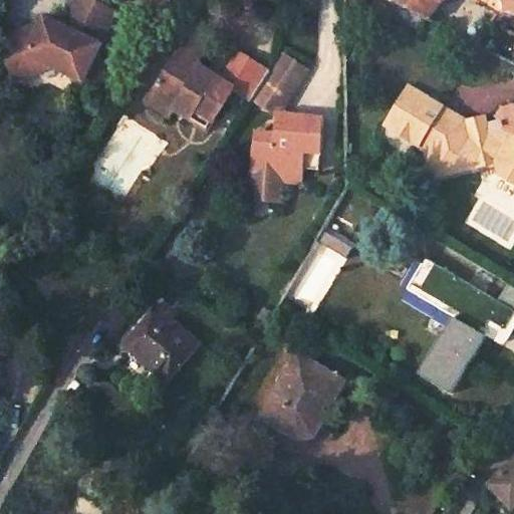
[(29,18),(9,25),(23,65),(51,55),(73,66),(82,70),(87,82),(107,74),(95,43),(99,35),(97,34),(113,2),(108,0),(70,0),(62,16),(44,8),(37,22),(29,18)]
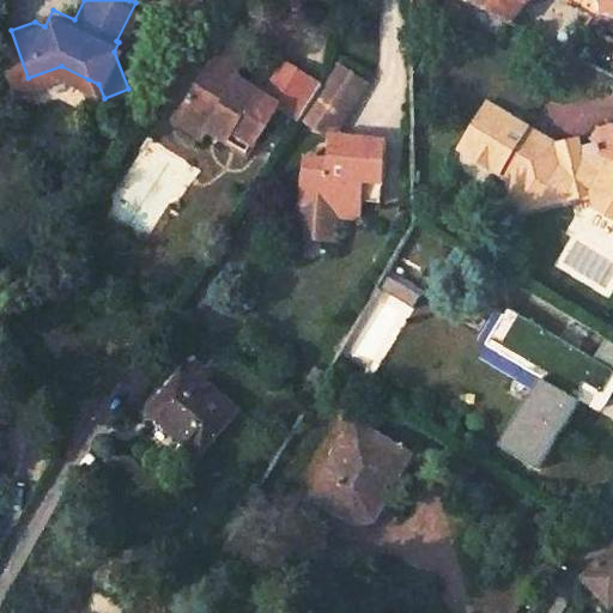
[(462,0),(569,52),(586,28),(593,18),(568,0),(408,0),(410,25),(453,0),(462,0)]
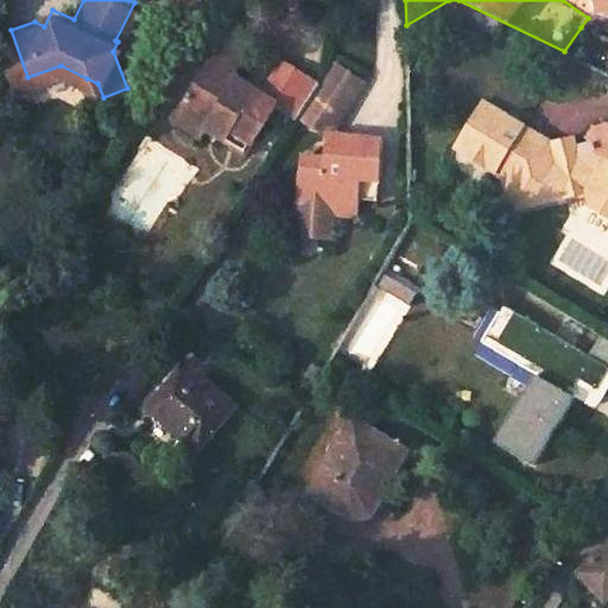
[(607,0),(594,0),(597,11),(607,14),(607,0)]
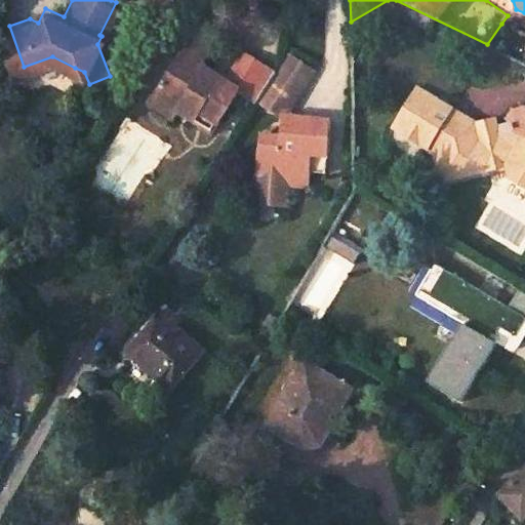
[(524,25),(508,15),(501,24),(524,34),(524,25)]
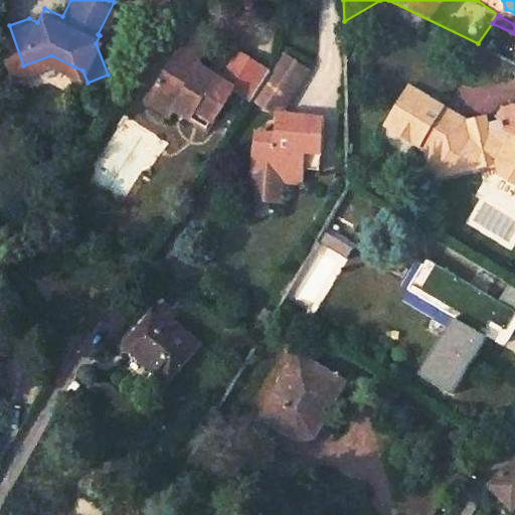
[(23,65),(9,25),(0,27),(0,30),(13,69),(23,65)]
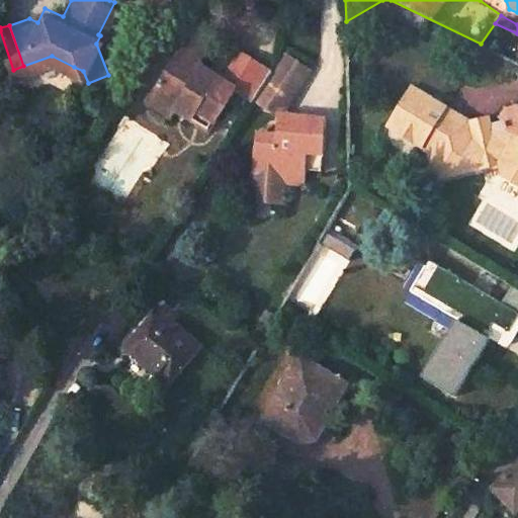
[(189,42),(154,95),(176,109),(175,111),(191,121),(196,113),(213,125),(234,94),(253,105),(254,104),(272,77),(241,56),(222,85),(198,70),(208,55),(189,42)]
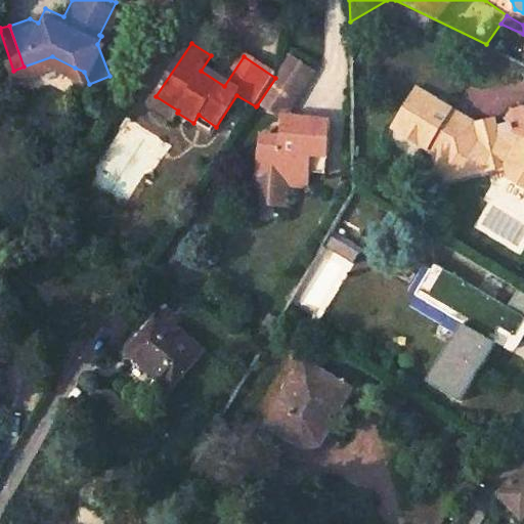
[(257,105),(276,119),(309,69),(290,55),(275,78),(257,105)]
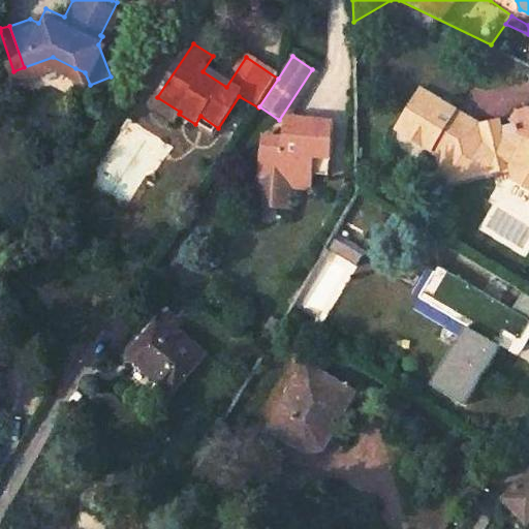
[(83,87),(90,85),(85,72),(75,68),(83,87)]
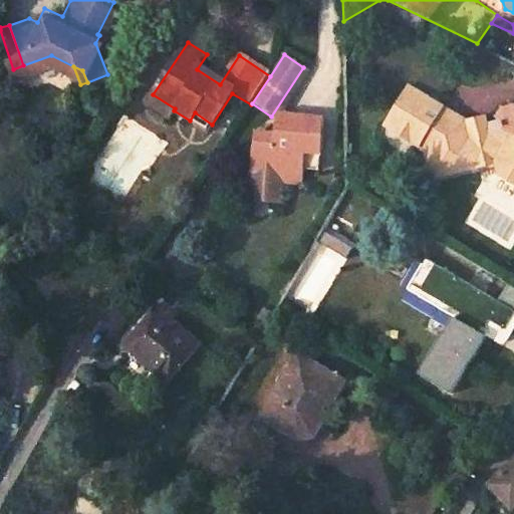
[(499,177),(513,185),(513,105),(510,106),(507,107),(504,110),(502,112),(500,115),(499,118),(498,120),(487,123),(489,134),(469,138),(465,121),(407,84),(382,123),(425,150),(432,177),(496,162),(499,177)]
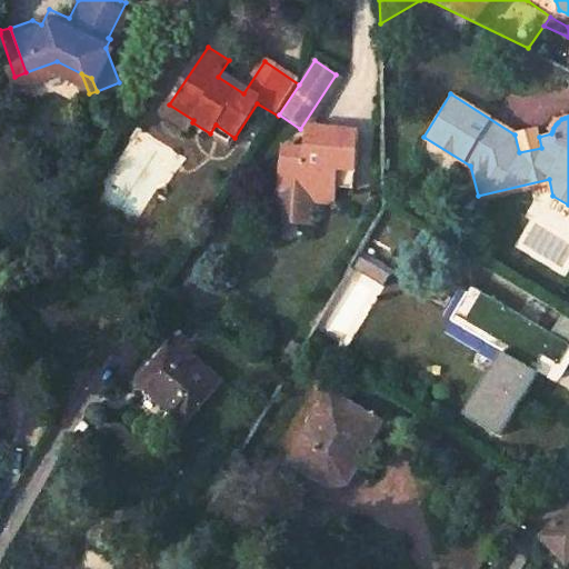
[(187,131),(192,122),(193,120),(169,105),(162,116),(187,131)]
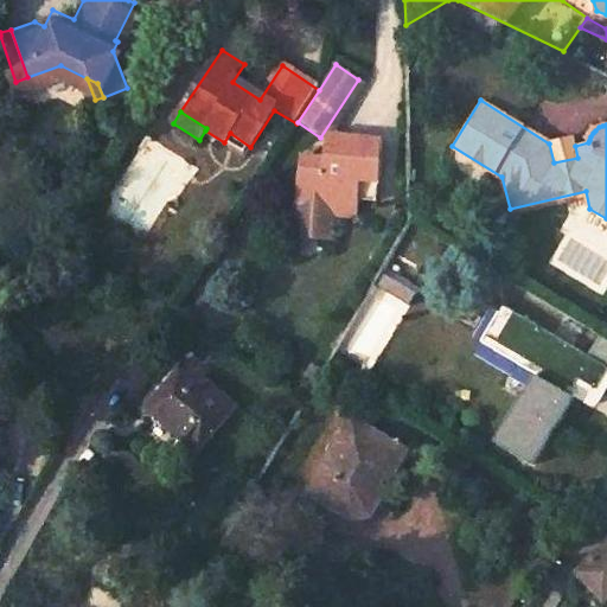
[(244,155),(250,147),(230,133),(224,142),(244,155)]
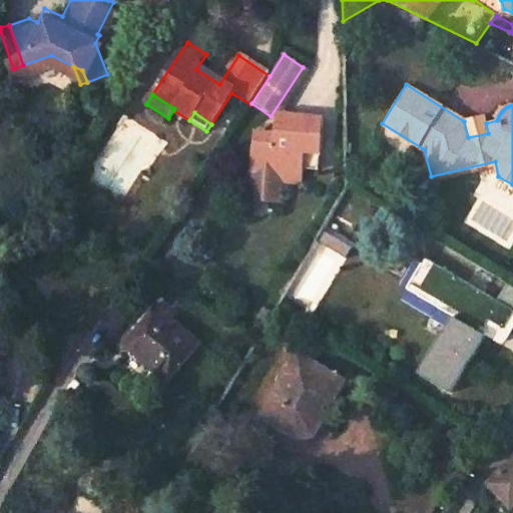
[(484,115),(464,121),(468,137),(488,133),(486,123),(484,115)]
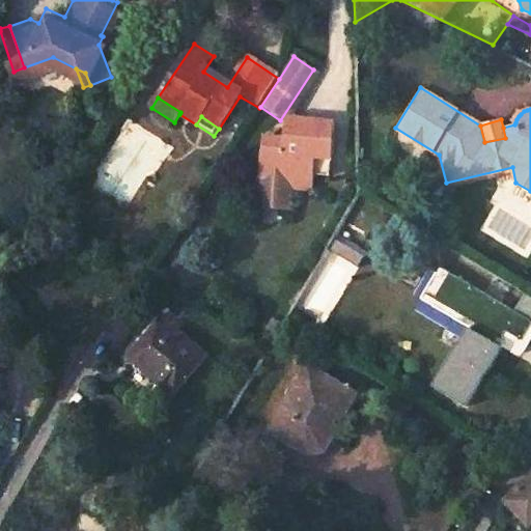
[(278,141),(258,139),(255,176),(288,179),(286,192),(307,193),(309,177),(311,159),(327,160),(330,124),(280,120),(278,141)]
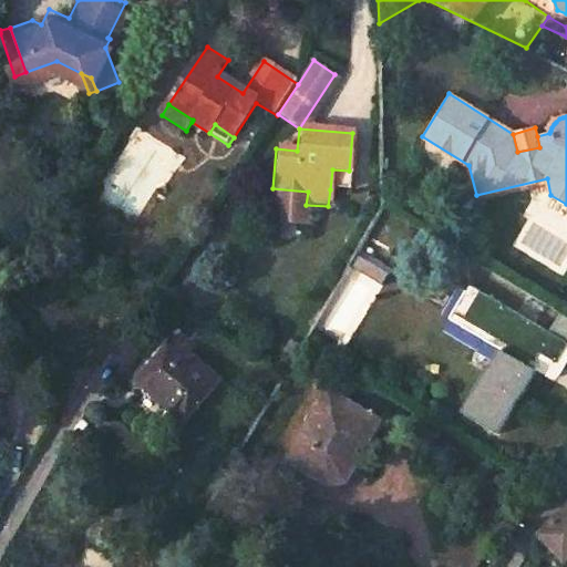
[(349,171),(332,169),(330,189),(348,192),(349,171)]
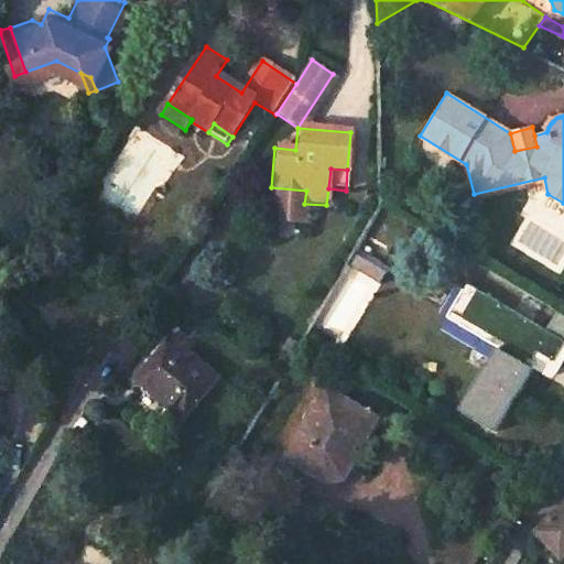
[(304,204),(306,191),(271,187),(270,201),(304,204)]
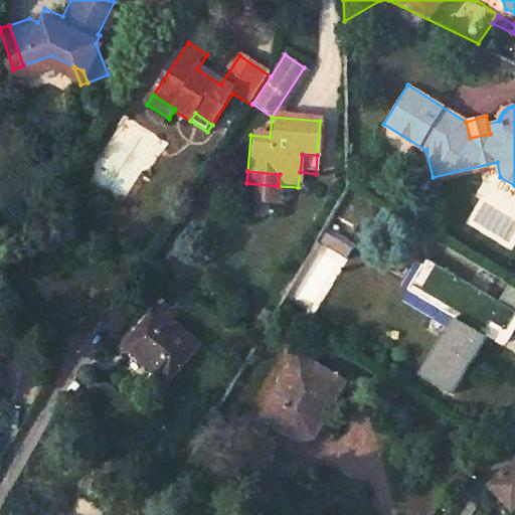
[(341,263),(348,251),(320,234),(313,245),(341,263)]
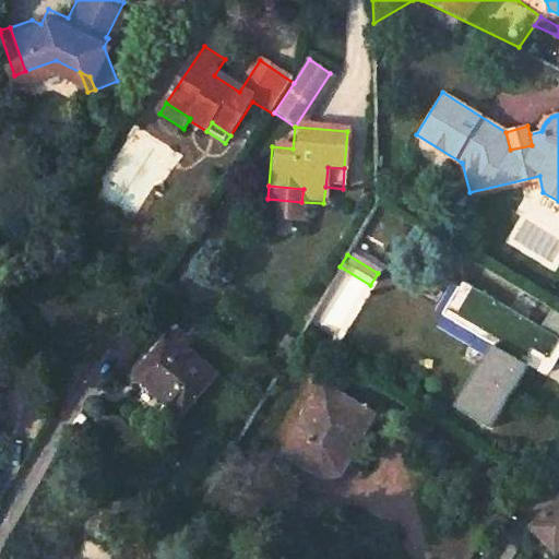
[(488,429),(526,366),(520,361),(523,355),(527,357),(532,349),(548,358),(558,340),(558,312),(555,310),(545,328),(468,283),(451,312),(498,340),(456,409),(488,429)]
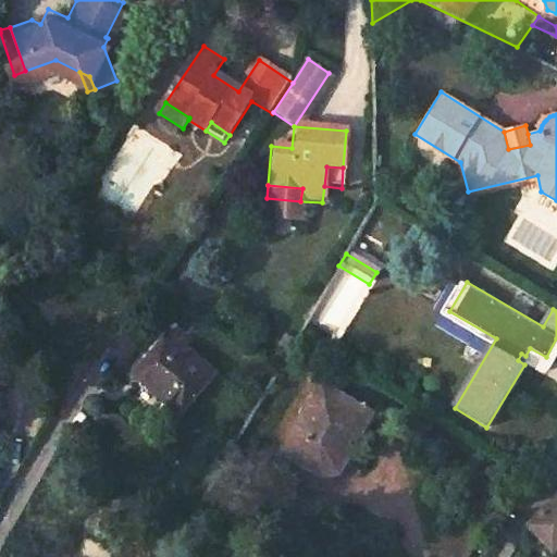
[(168,334),(133,374),(181,417),(217,374),(168,334)]
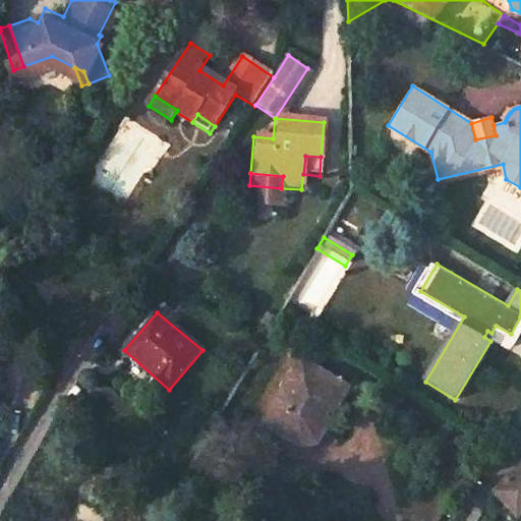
[(300,365),(263,428),(279,439),(282,433),(287,438),(294,439),(305,439),(312,435),(319,428),(324,431),(347,393),(300,365)]
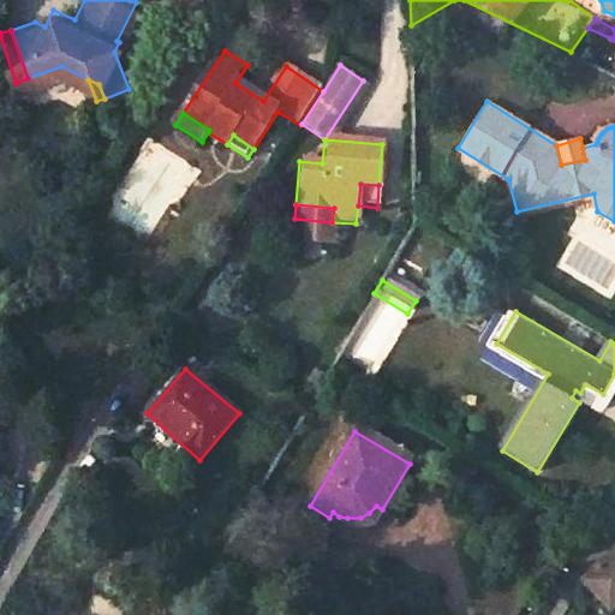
[(614,549),(586,579),(614,605),(614,549)]
